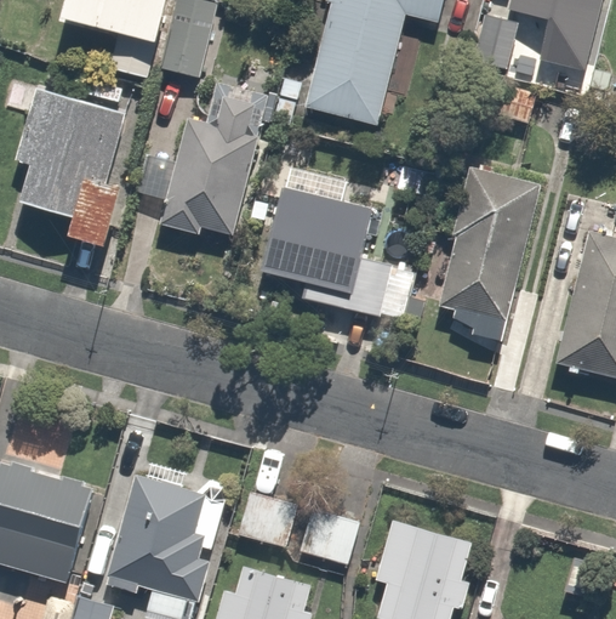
[(62,0),(58,21),(155,44),(165,0),(62,0)]
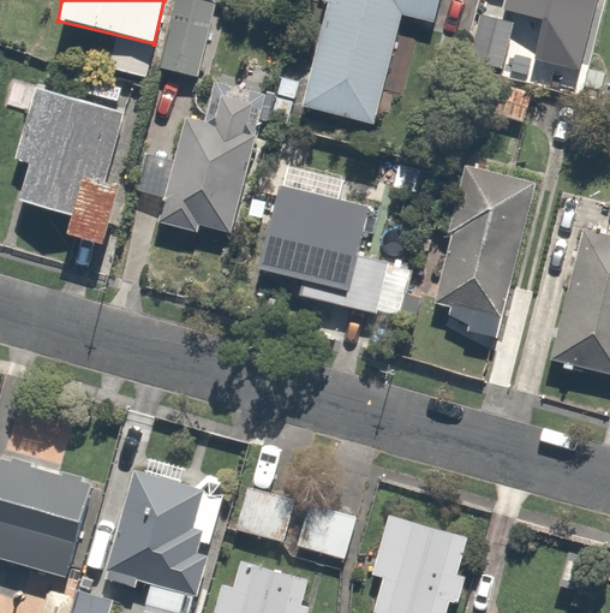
[(441,25),(446,0),(324,0),(301,107),(376,123),(399,16),(441,25)]
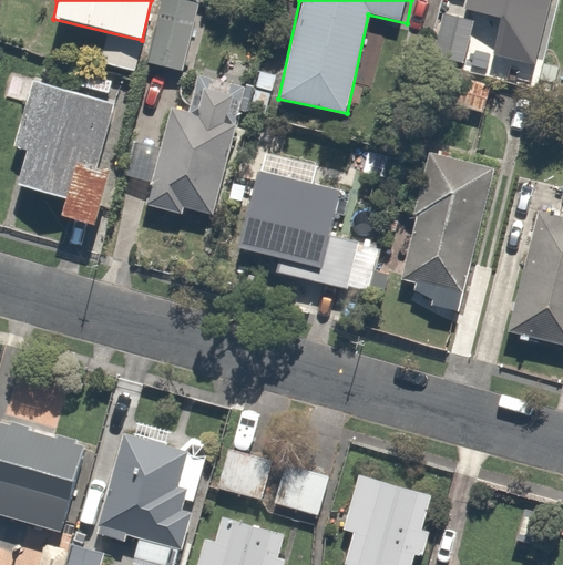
[(533,64),(549,0),(463,0),(462,7),(501,17),(491,53),(533,64)]
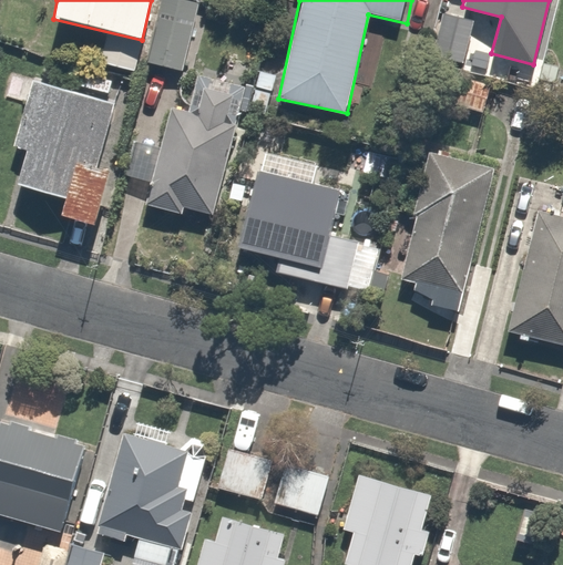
[(185,71),(197,21),(154,10),(142,60),(185,71)]
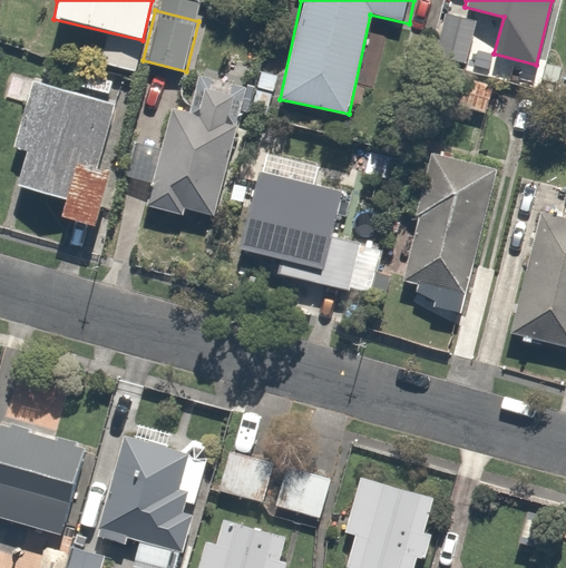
[(466,66),(476,20),(445,15),(435,59),(466,66)]
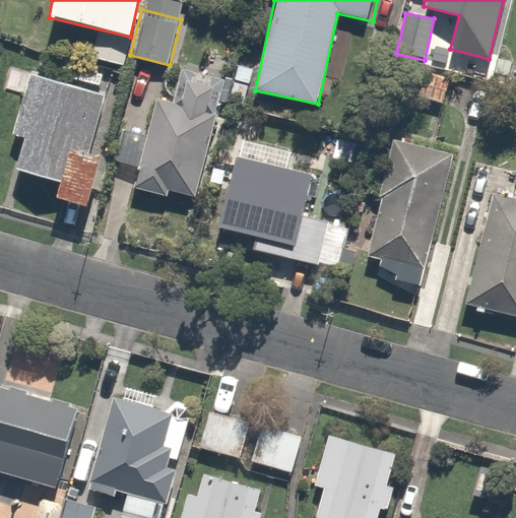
[(454,77),(403,64),(396,92),(446,106),(454,77)]
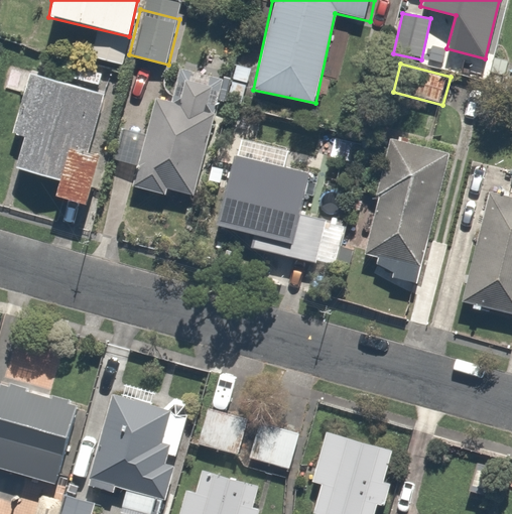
[(198,195),(228,82),(181,70),(172,102),(156,97),(132,185),(165,195),(167,186),(198,195)]
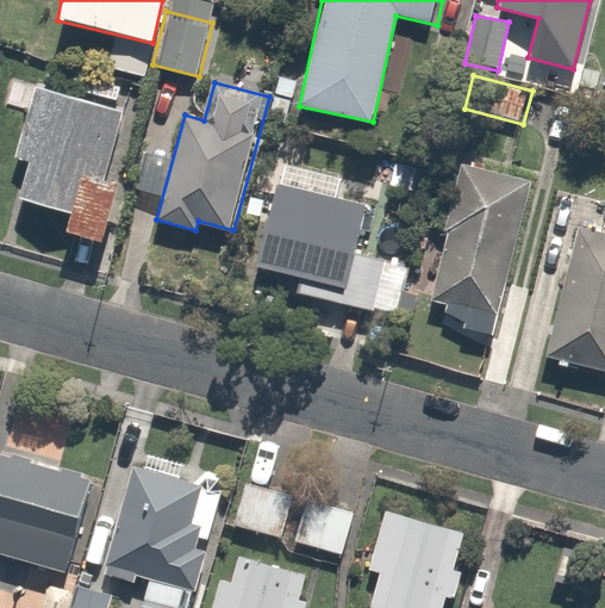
[(125,109),(37,87),(29,86),(11,159),(24,162),(14,199),(68,212),(63,233),(112,244),(126,187),(107,184),(125,109)]
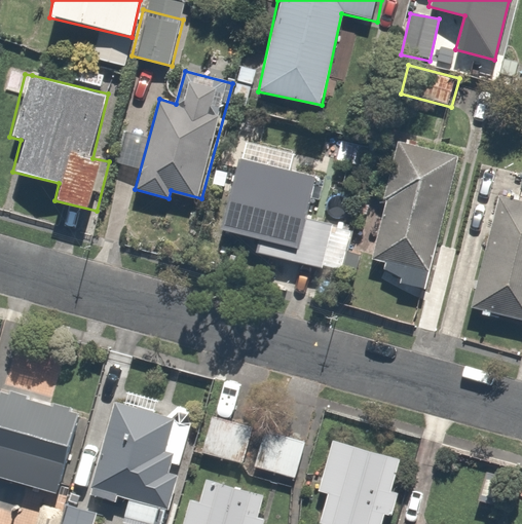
[(295,152),(240,141),(223,229),(257,236),(254,253),(343,271),(352,228),(304,218),(312,175),(292,171),(295,152)]
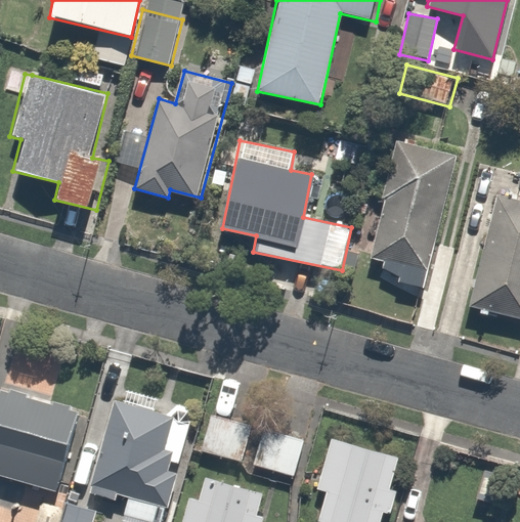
[(424,289),(452,155),(394,142),(371,257),(384,260),(381,273),(396,276),(395,284),(424,289)]
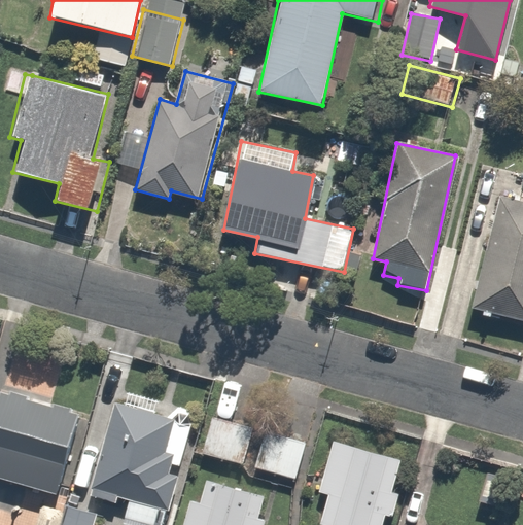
[(522,203),(500,199),(477,309),(522,318),(522,203)]
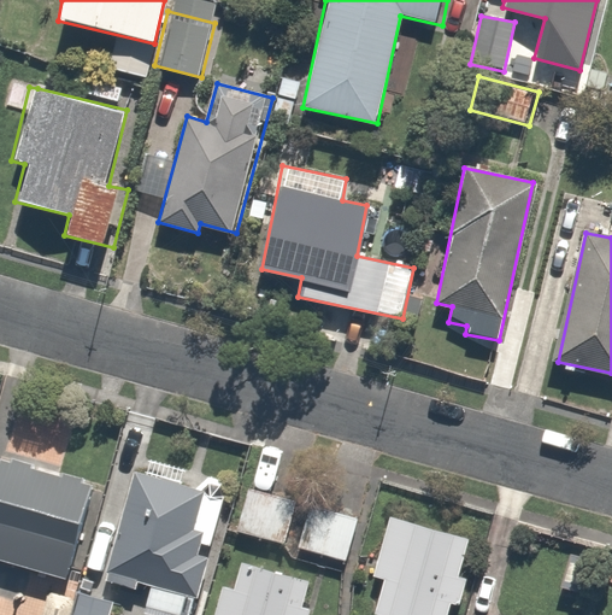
[(100,488),(3,468),(0,476),(0,566),(39,574),(40,567),(82,577),(100,488)]
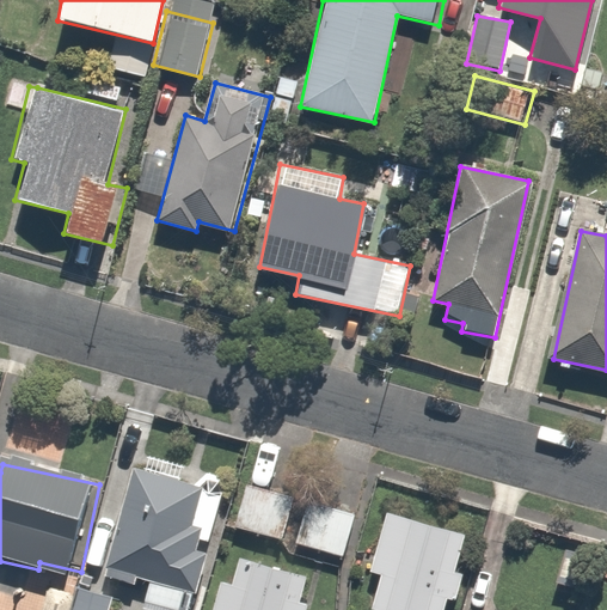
[(203,489),(133,470),(105,574),(136,583),(138,579),(152,584),(145,609),(190,609),(206,553),(192,548),(197,528),(192,526),(203,489)]
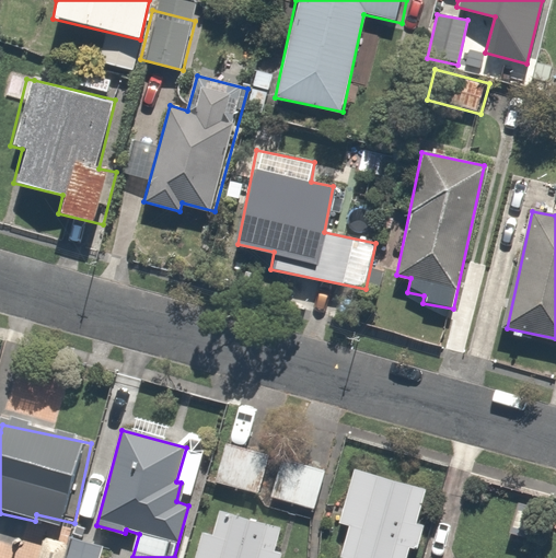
[(220,448),(211,479),(263,492),(270,461),(220,448)]
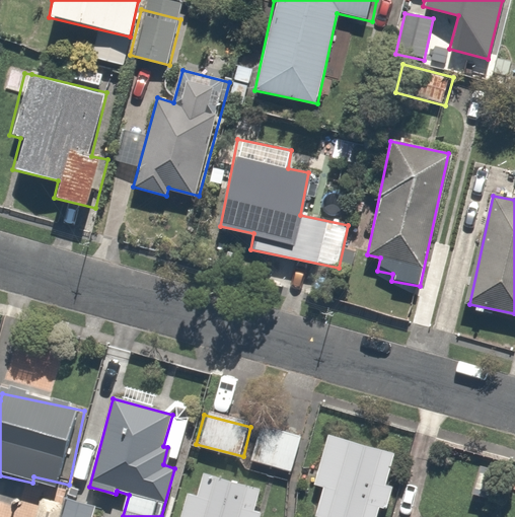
[(302,436),(260,425),(248,464),(291,476),(302,436)]
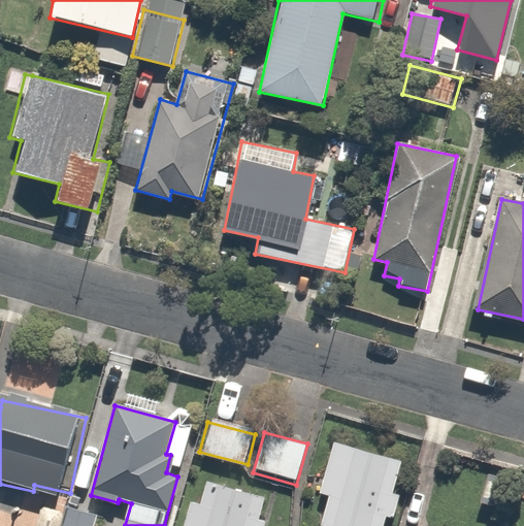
[(383,525),(398,463),(331,447),(319,494),(328,496),(321,525),(383,525)]
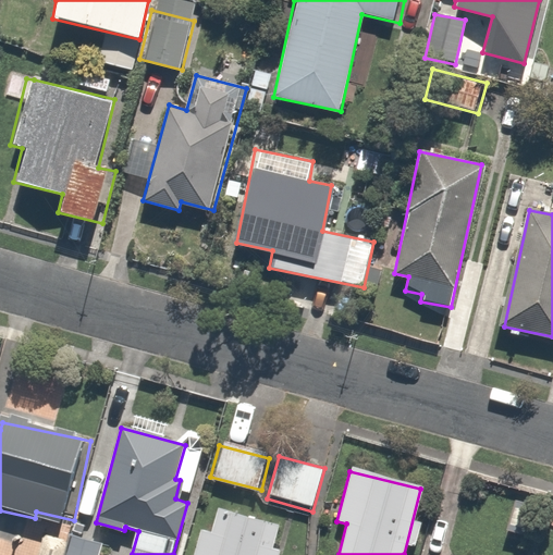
[(262,554),(271,522),(222,508),(221,512),(207,507),(194,554),(262,554)]
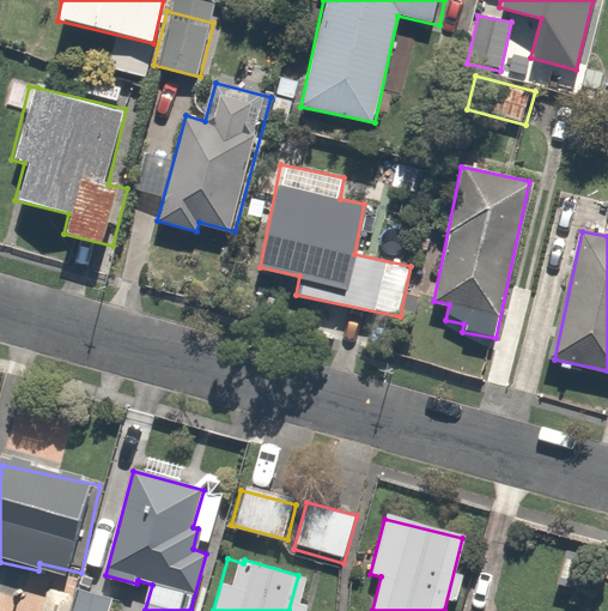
[(70,610),(76,590),(50,582),(42,610),(70,610)]
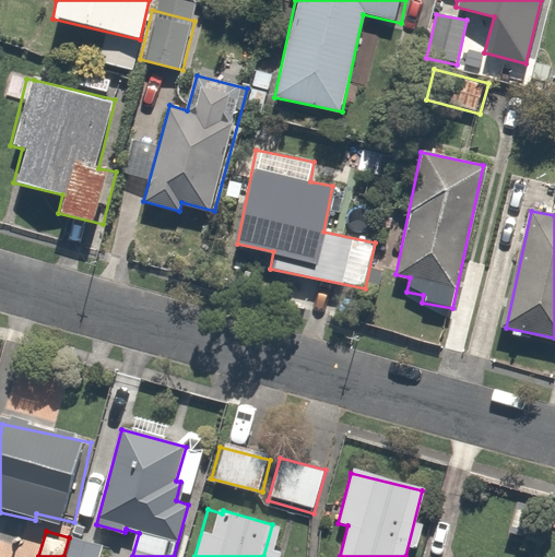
[(98,556),(102,546),(69,537),(63,556),(98,556)]
